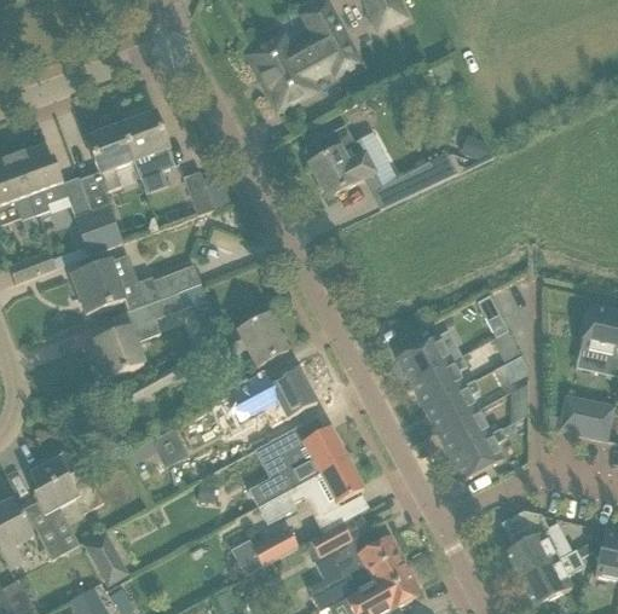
[(367,0),(379,28),(405,16),(398,0),(367,0)]
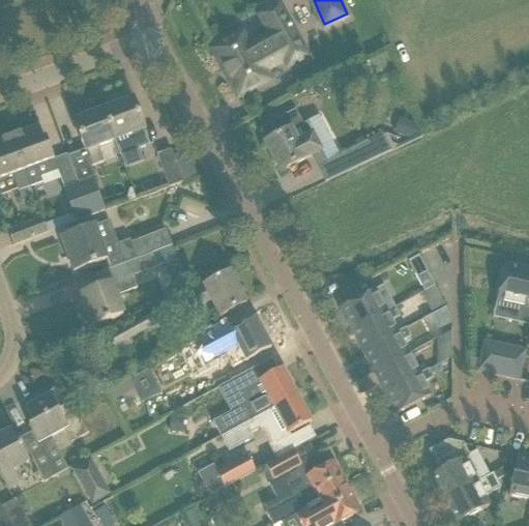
[(270,31),(250,42),(243,31),(214,48),(229,75),(239,92),(268,77),(263,67),(285,56),(288,63),(307,53),(280,2),(260,12),(270,31)]
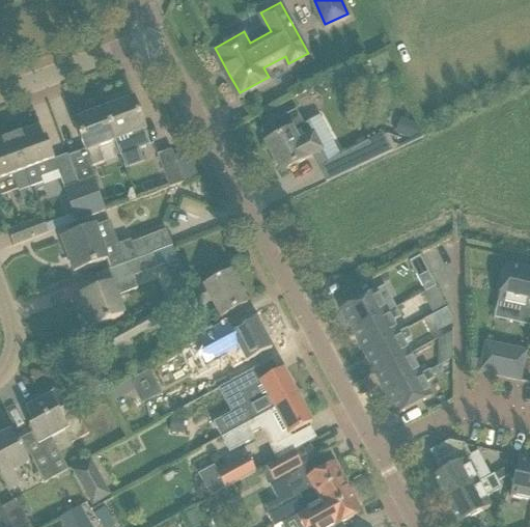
[(134,96),(105,108),(115,137),(133,131),(138,146),(150,141),(134,96)]
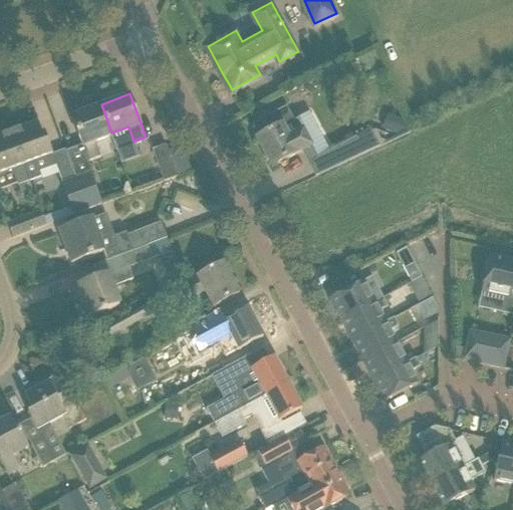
[(270,112),(252,121),(259,135),(257,136),(272,165),(304,148),(317,173),(380,144),(370,126),(318,155),(311,142),(297,116),(295,117),(287,103),(270,112)]
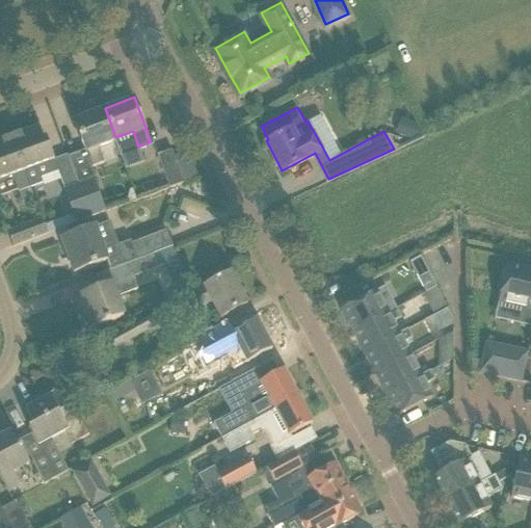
[(115,137),(105,108),(75,119),(93,163),(104,159),(99,143),(115,137)]
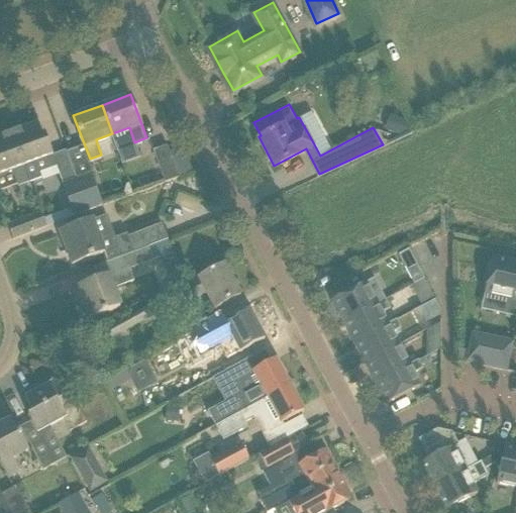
[(397,113),(391,128),(399,131),(409,126),(404,115),(397,113)]
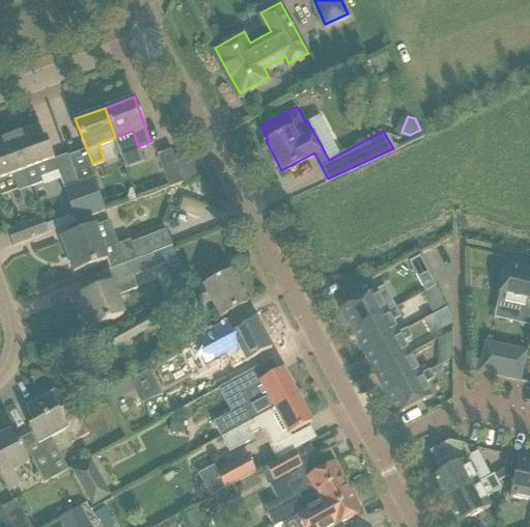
[(38,123),(11,134),(30,184),(43,179),(40,174),(58,168),(46,135),(44,136),(38,123)]
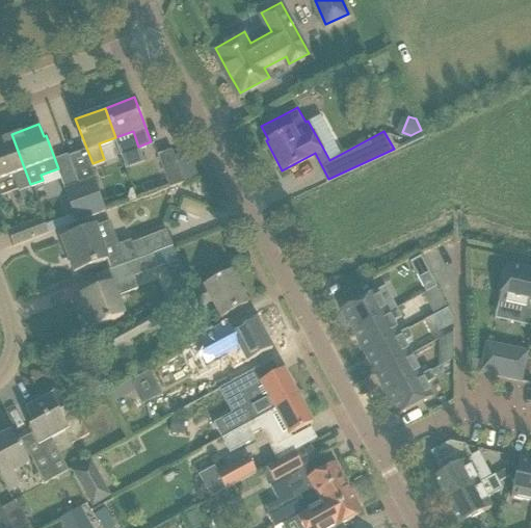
[(30,184),(11,134),(0,137),(0,177),(12,173),(19,188),(30,184)]
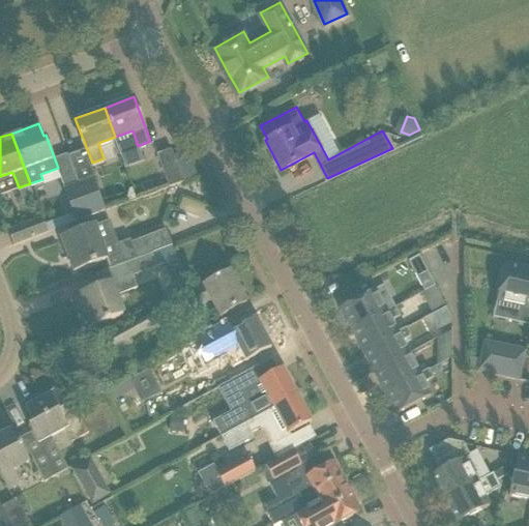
[(184,179),(172,146),(157,151),(170,184),(184,179)]
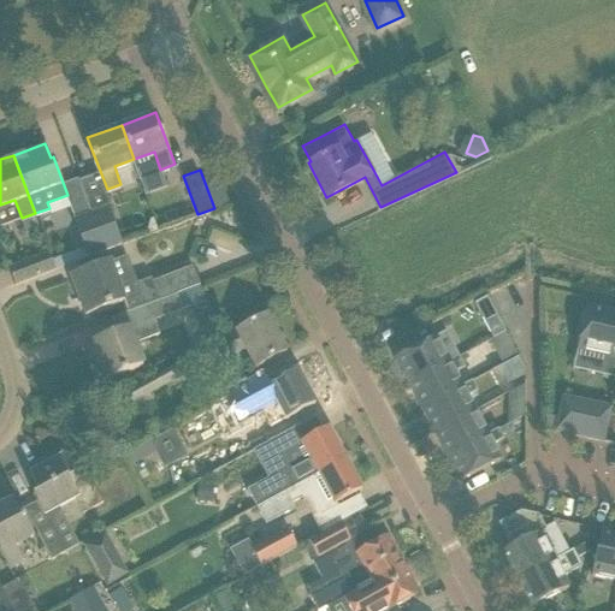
[(216,202),(225,199),(216,170),(206,173),(216,202)]
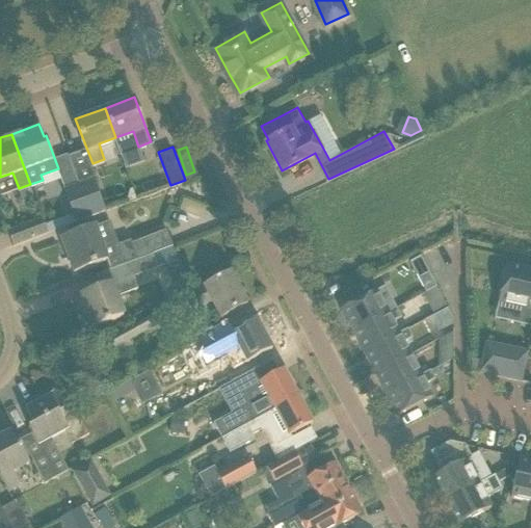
[(94,176),(79,181),(90,214),(106,208),(94,176)]
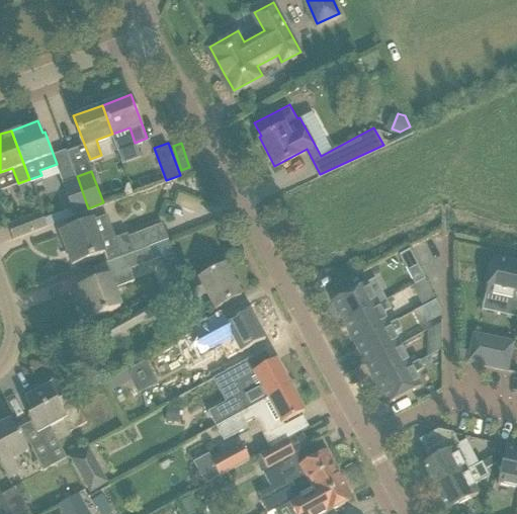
[(88,208),(77,176),(63,181),(75,213),(88,208)]
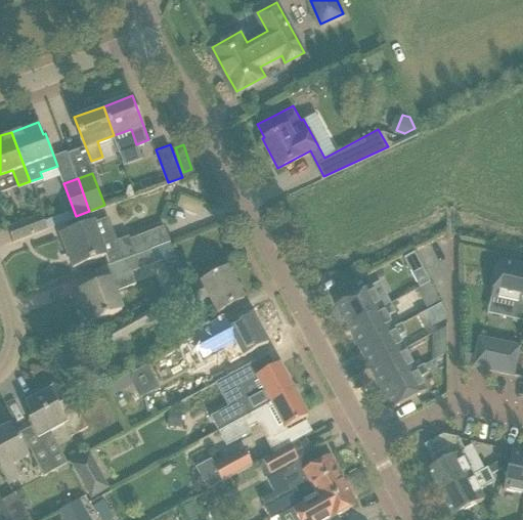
[(8,224),(13,240),(47,226),(41,211),(8,224)]
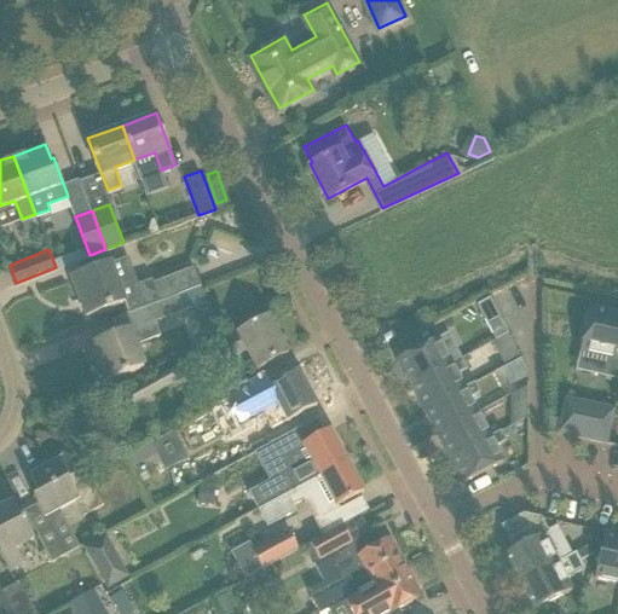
[(94,266),(73,274),(87,313),(109,305),(125,300),(128,311),(133,308),(142,306),(179,291),(179,293),(202,283),(195,264),(155,281),(152,277),(138,282),(121,288),(111,261),(111,260),(94,266)]
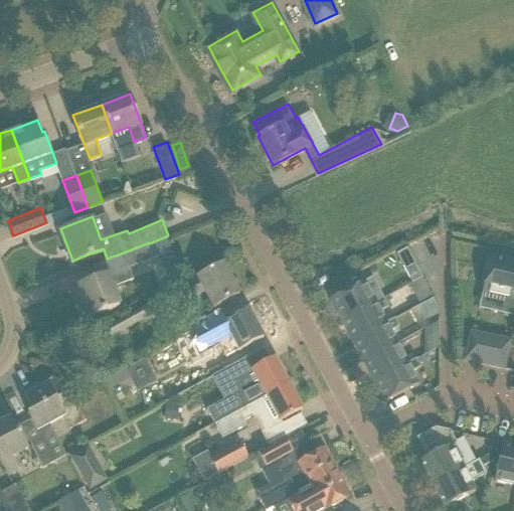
[(118,254),(111,257),(116,270),(154,256),(174,248),(168,235),(149,243),(149,242),(118,254)]
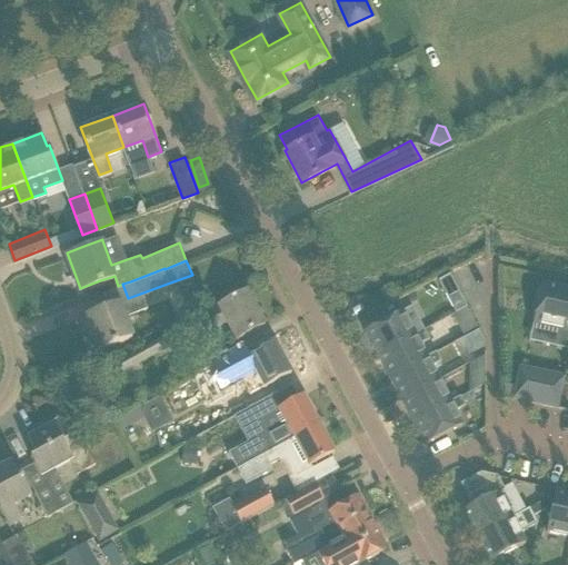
[(450,271),(439,278),(446,291),(458,286),(450,271)]
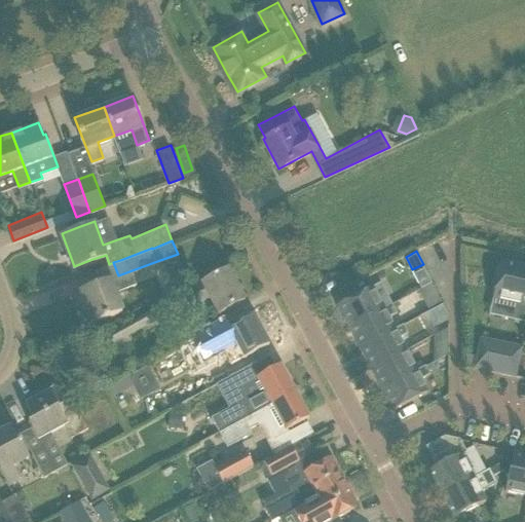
[(524,263),(501,258),(493,297),(524,303),(524,263)]
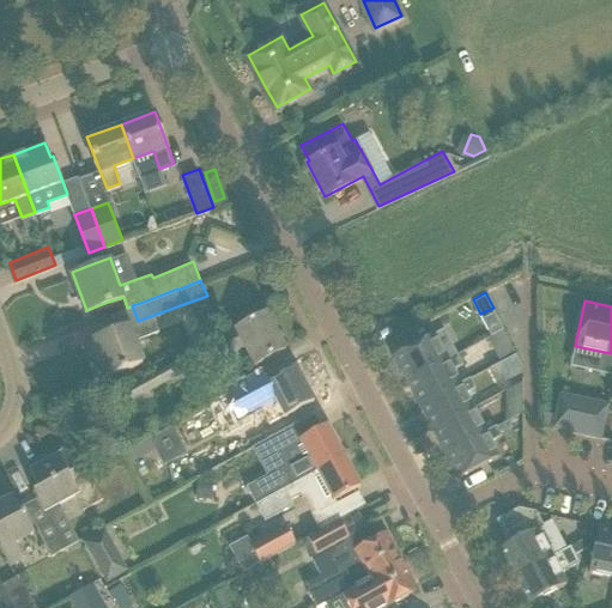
[(201,326),(217,320),(212,304),(195,310),(201,326)]
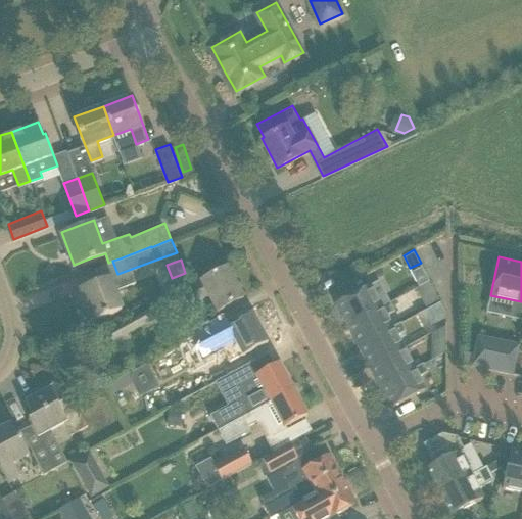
[(170,297),(178,312),(209,295),(218,310),(244,295),(227,266),(170,297)]
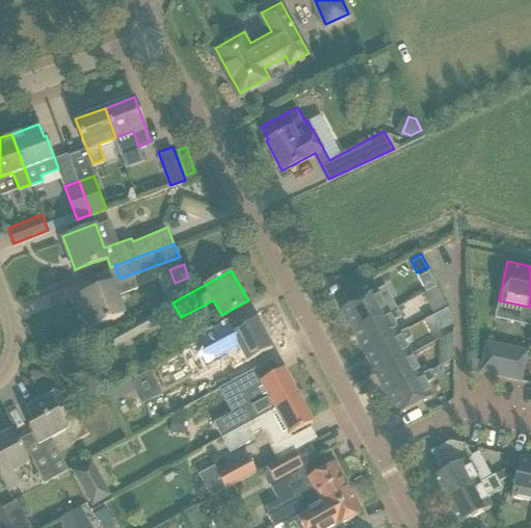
[(75,294),(87,326),(124,313),(111,280),(94,287),(75,294)]
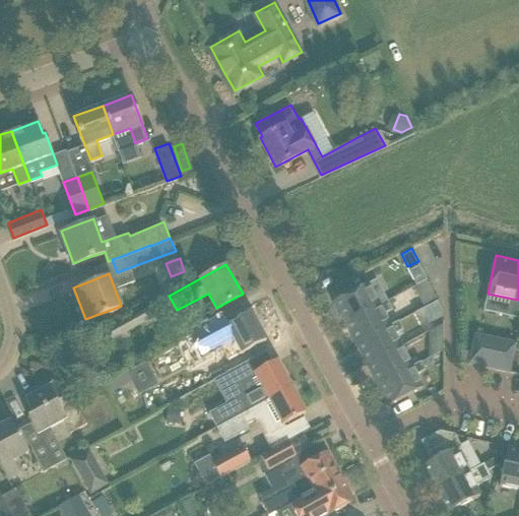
[(388,299),(377,277),(333,301),(344,321),(388,299)]
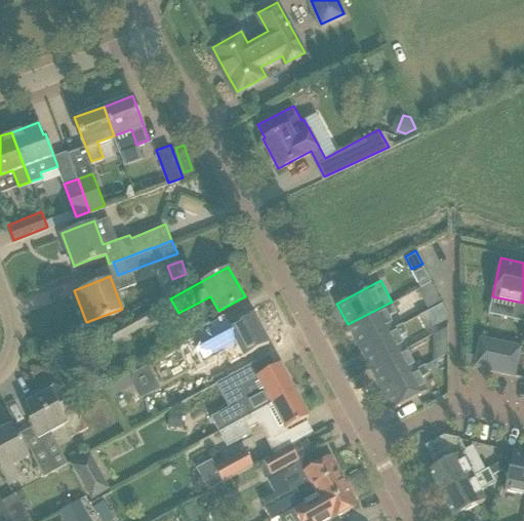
[(104,333),(110,344),(173,310),(167,298),(104,333)]
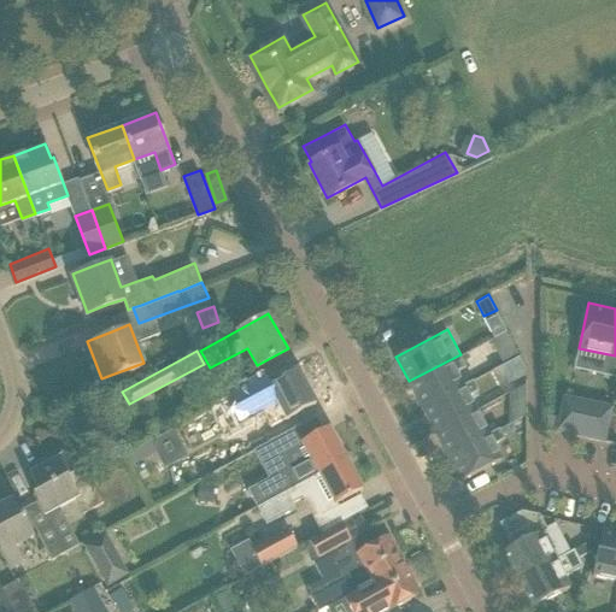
[(463,383),(456,370),(465,364),(461,354),(409,381),(422,405),(463,383)]
